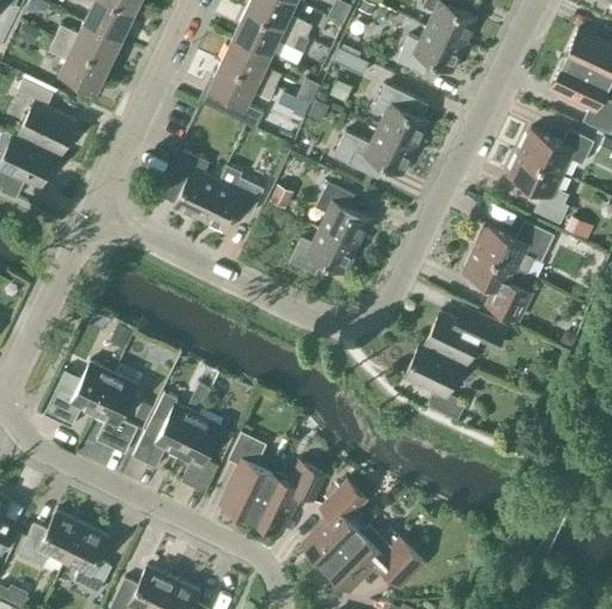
[(74,0),(91,8),(85,22),(121,40),(134,13),(107,0),(74,0)]
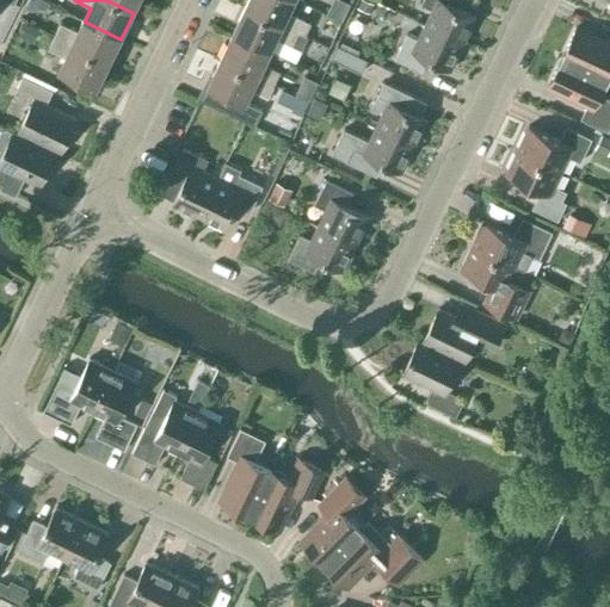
[(106,0),(134,13),(140,0),(106,0)]
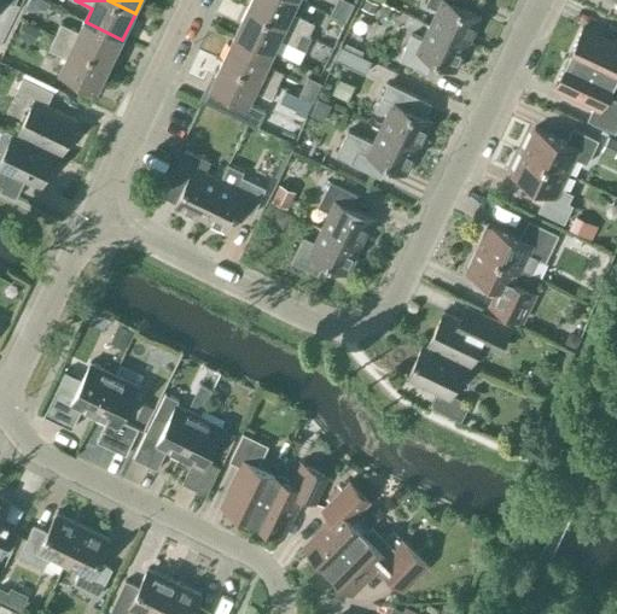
[(295,0),(252,0),(249,11),(303,36),(309,23),(292,15),(298,1),(295,0)]
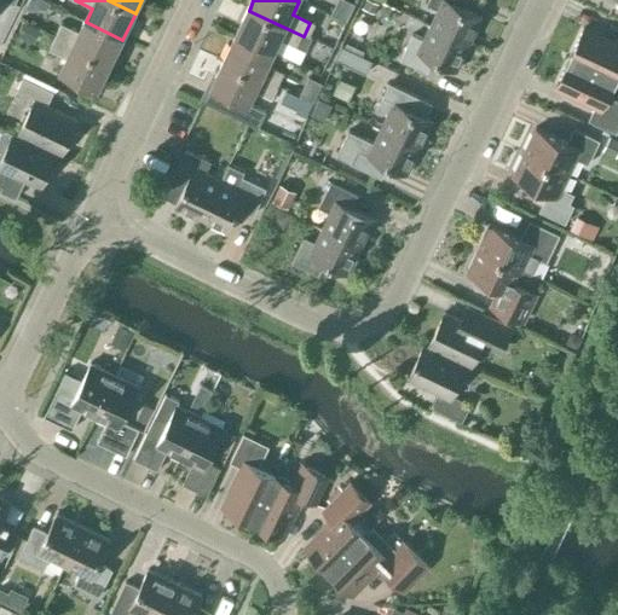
[(439,12),(432,28),(471,46),(483,19),(465,11),(468,0),(431,0),(427,7),(439,12)]
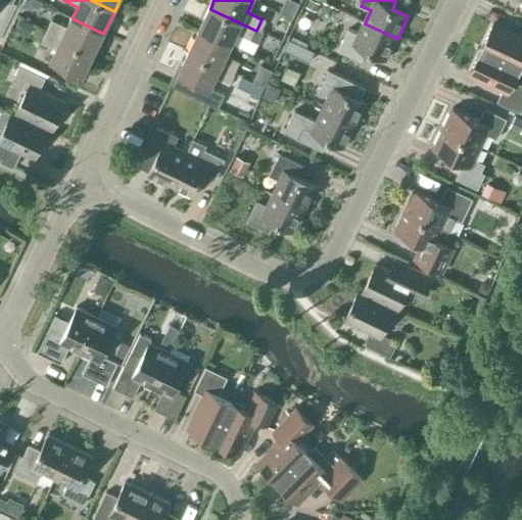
[(210,9),(200,31),(231,46),(237,35),(258,45),(264,34),(256,31),(210,9)]
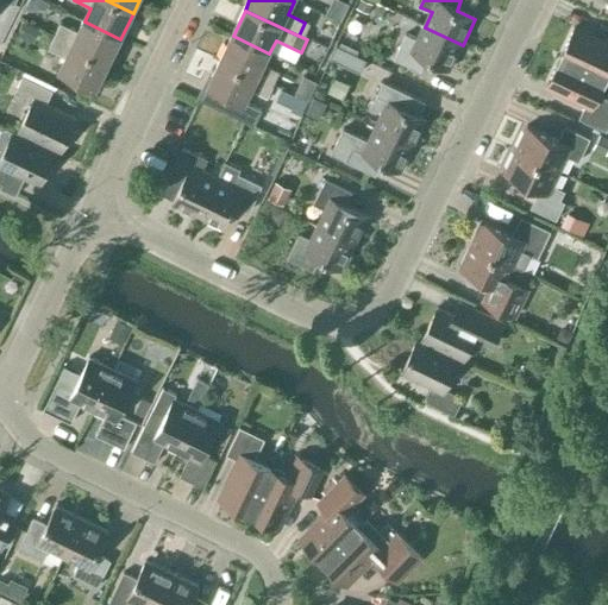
[(61,26),(55,39),(108,64),(120,39),(85,21),(79,35),(61,26)]
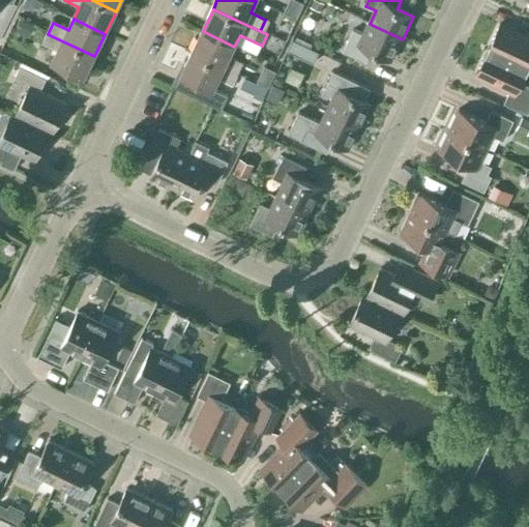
[(391,62),(403,39),(370,24),(363,36),(354,32),(343,54),(365,64),(372,53),(391,62)]
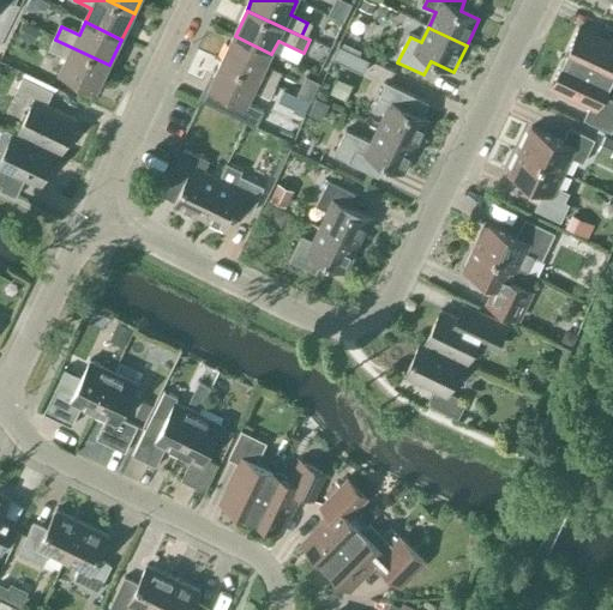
[(612,47),(580,30),(566,59),(612,82),(612,47)]
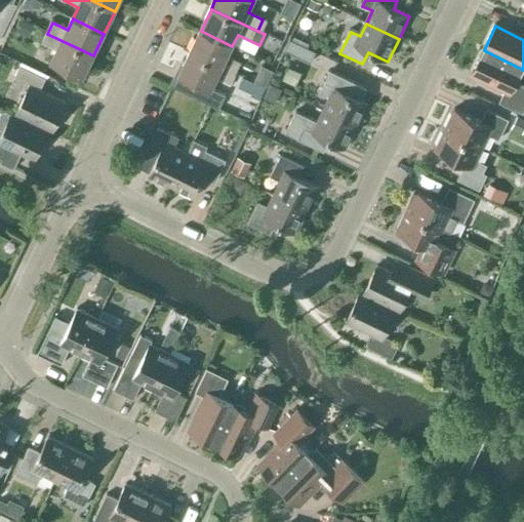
[(201,31),(190,53),(237,75),(242,65),(227,57),(232,46),(201,31)]
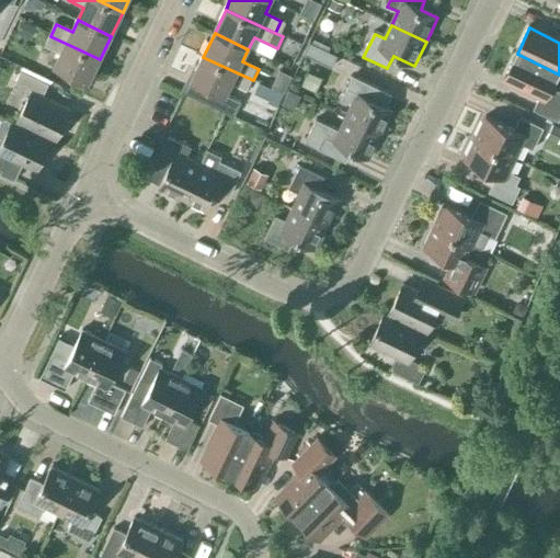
[(89,83),(100,59),(50,36),(45,47),(61,55),(55,67),(89,83)]
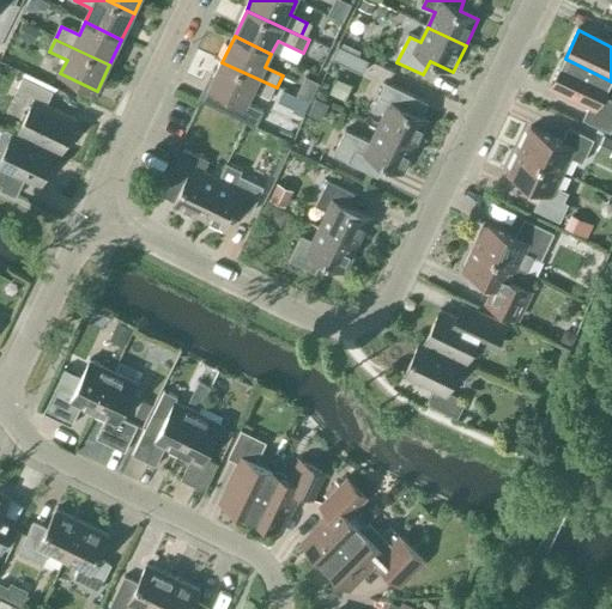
[(370,62),(339,48),(333,61),(364,75),(370,62)]
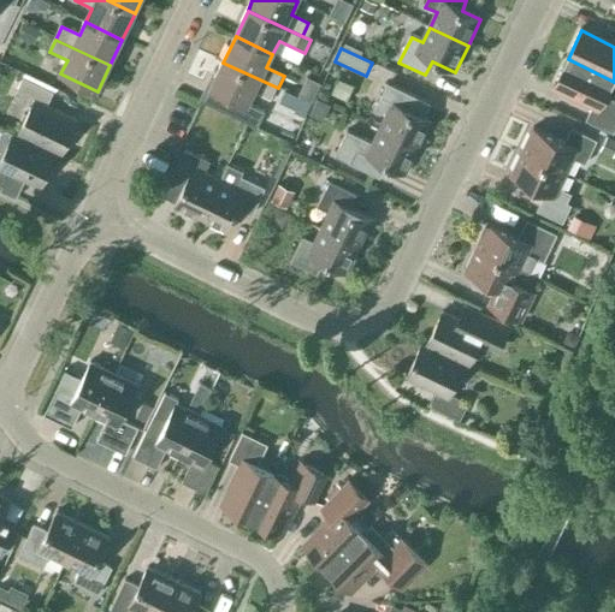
[(614,102),(607,99),(614,84),(614,82),(568,59),(554,88),(593,107),(586,123),(614,136),(614,102)]
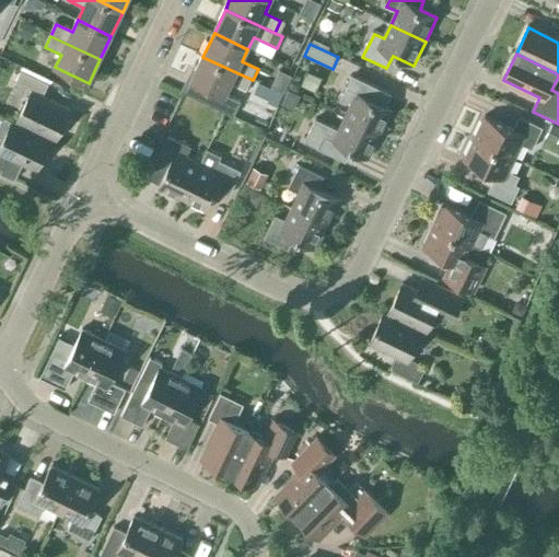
[(246,92),(253,80),(202,57),(191,81),(225,97),(231,84),(246,92)]
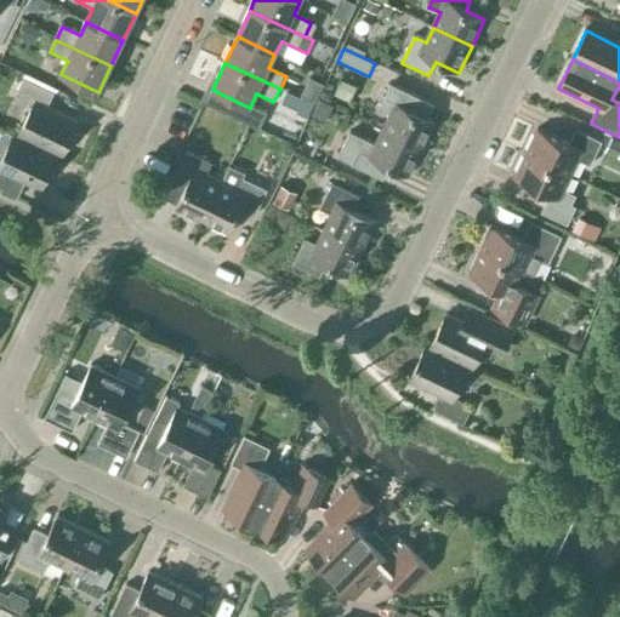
[(34,106),(20,138),(57,155),(58,154),(63,156),(78,124),(47,109),(55,95),(24,80),(16,97),(34,106)]
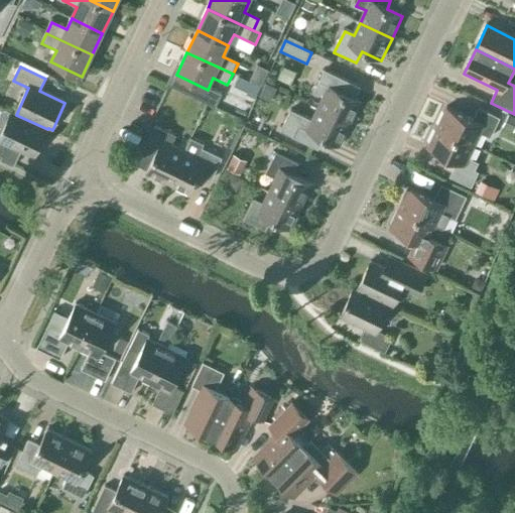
[(258,67),(251,82),(262,87),(269,72),(258,67)]
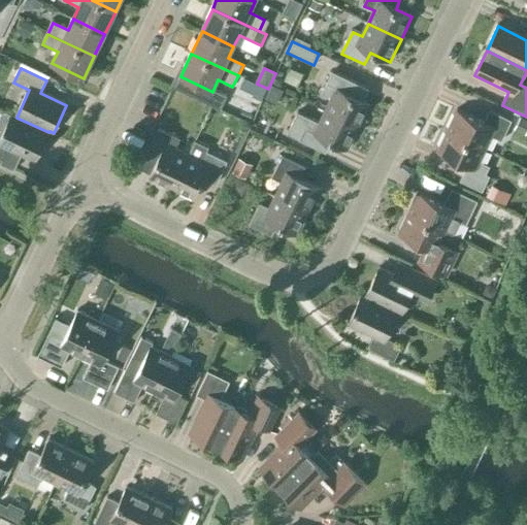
[(331,99),(325,111),(359,128),(369,105),(354,97),(359,86),(332,73),(322,95),(331,99)]
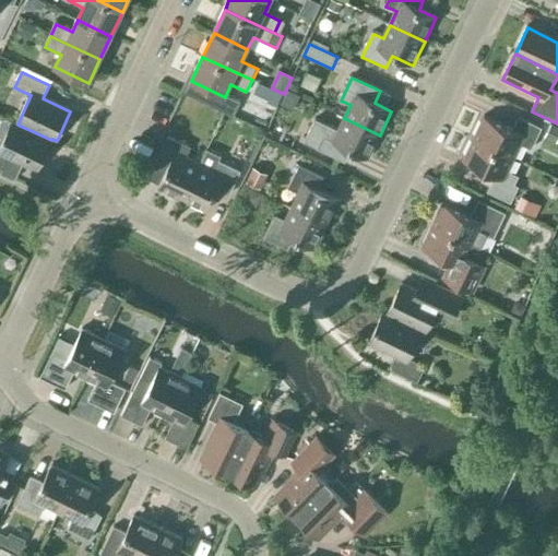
[(274,92),(268,103),(277,107),(283,96),(274,92)]
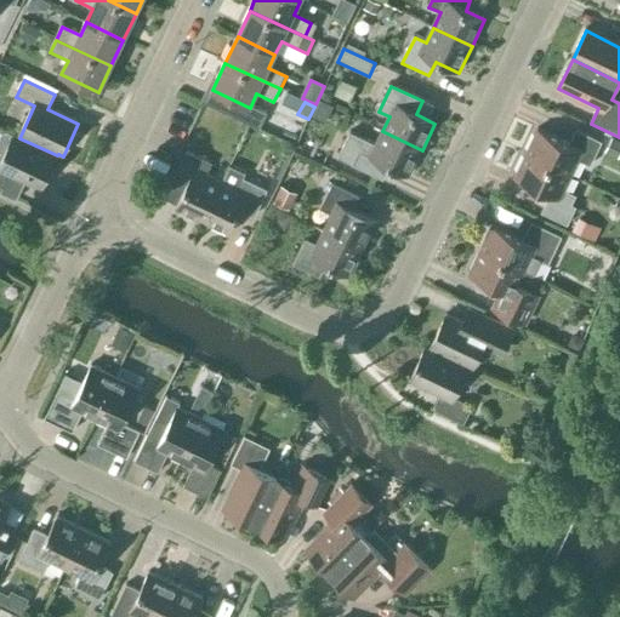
[(274,119),(267,135),(295,147),(302,131),(274,119)]
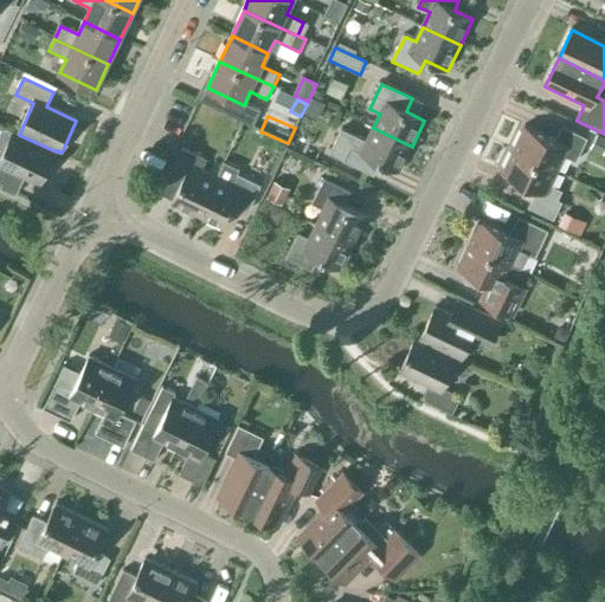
[(399,173),(412,147),(373,128),(367,142),(342,130),(330,156),(374,177),(380,163),(399,173)]
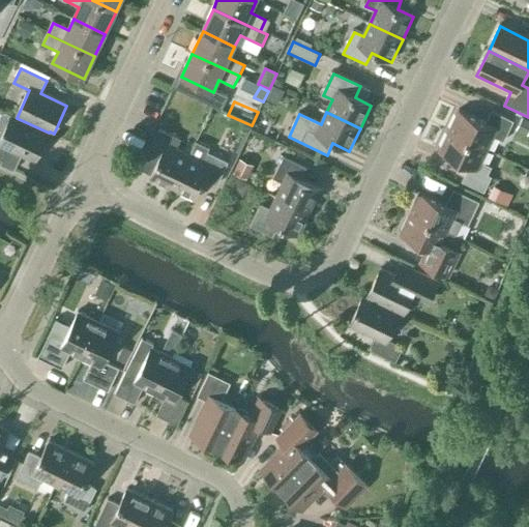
[(460,112),(449,133),(488,151),(494,138),(504,143),(515,122),(492,112),(486,124),(460,112)]
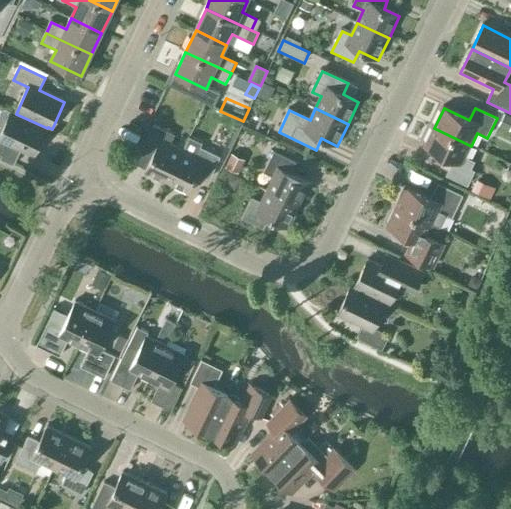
[(47,130),(47,128),(16,114),(15,115),(5,110),(0,111),(0,155),(3,157),(9,145),(34,157),(47,130)]
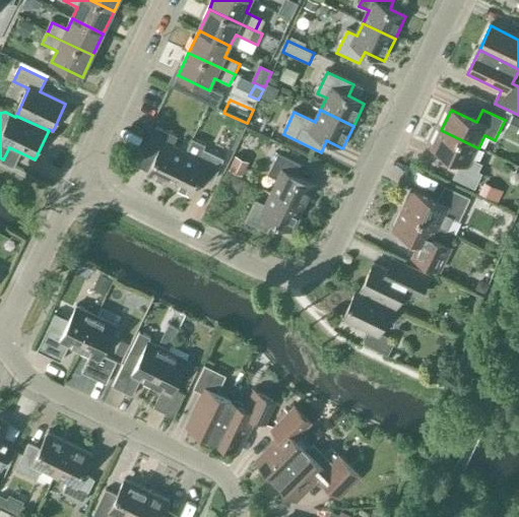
[(147,176),(170,186),(186,153),(173,147),(178,138),(156,128),(145,150),(157,155),(147,176)]
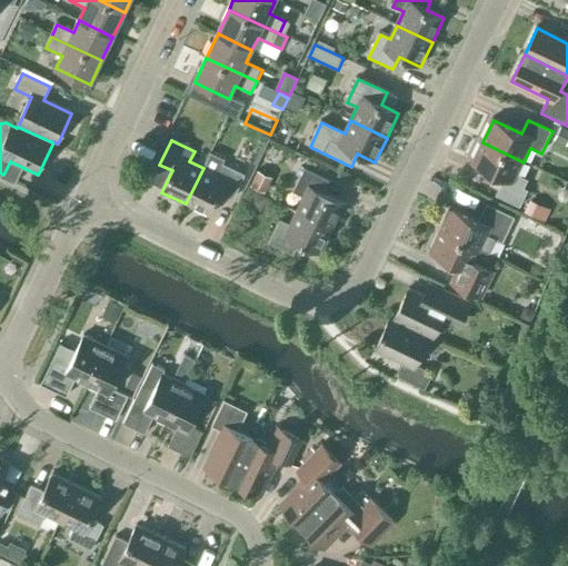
[(517,176),(524,162),(482,142),(471,165),(505,180),(497,197),(520,208),(528,191),(525,189),(529,181),(517,176)]
